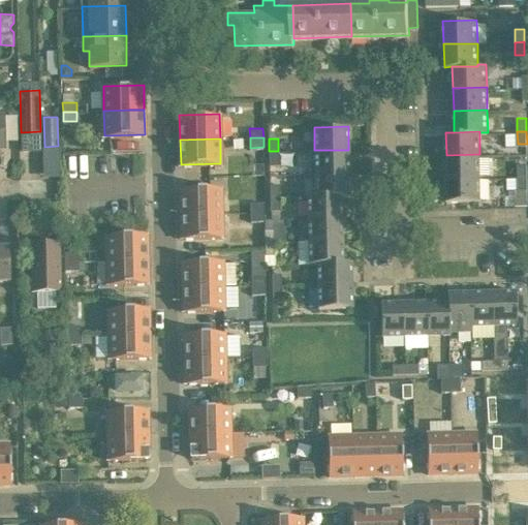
[(349,172),(348,150),(314,150),(315,173),(349,172)]
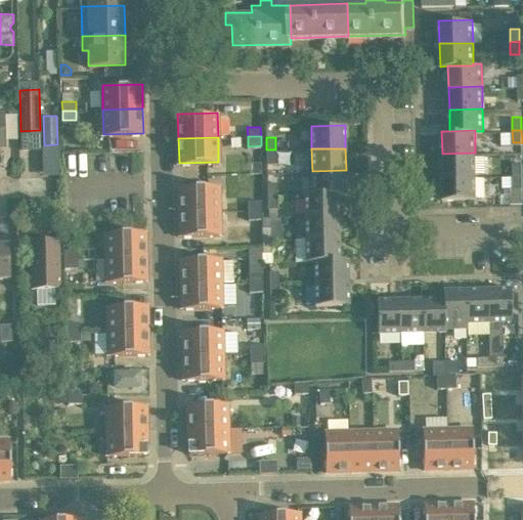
[(276,163),(275,149),(266,149),(267,163),(276,163)]
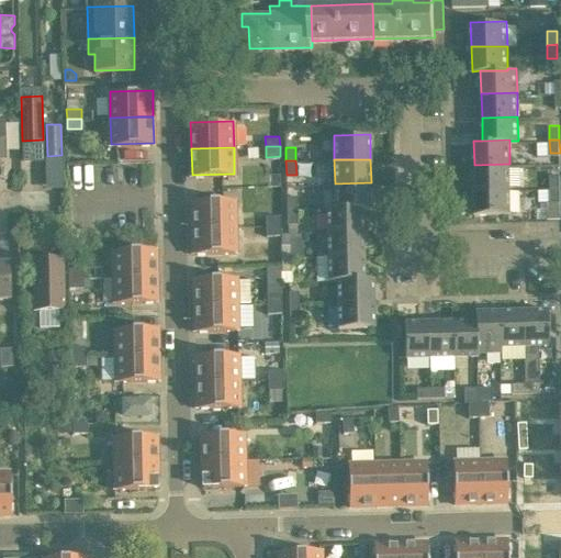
[(511,188),(509,164),(474,165),(474,189),(511,188)]
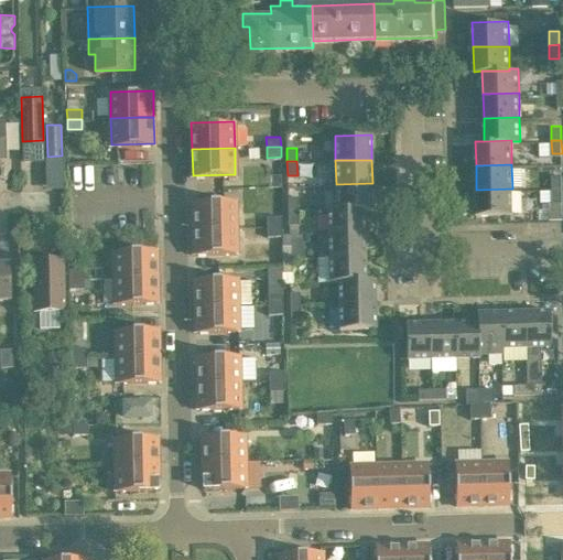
[(552,187),(562,187),(562,173),(552,173),(552,187)]
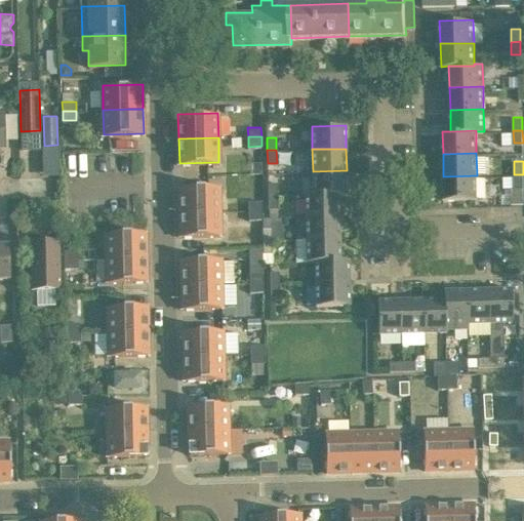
[(347,170),(313,171),(313,193),(338,192),(338,193),(347,193),(347,170)]
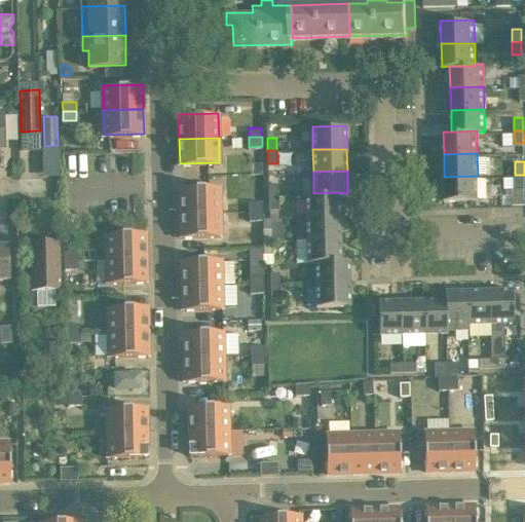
[(524,175),(515,175),(515,188),(513,188),(514,202),(524,203),(524,175)]
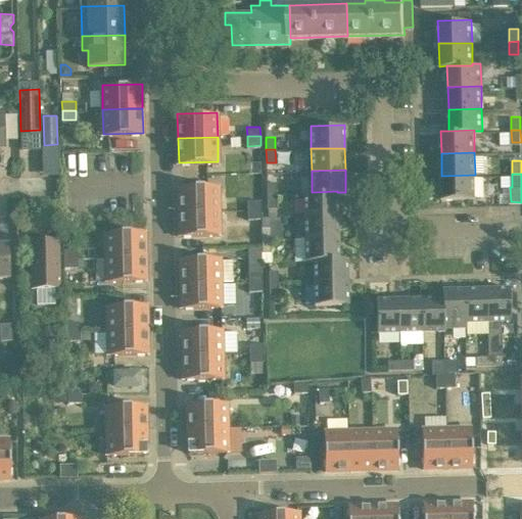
[(475,175),(441,176),(442,198),(475,197),(475,175)]
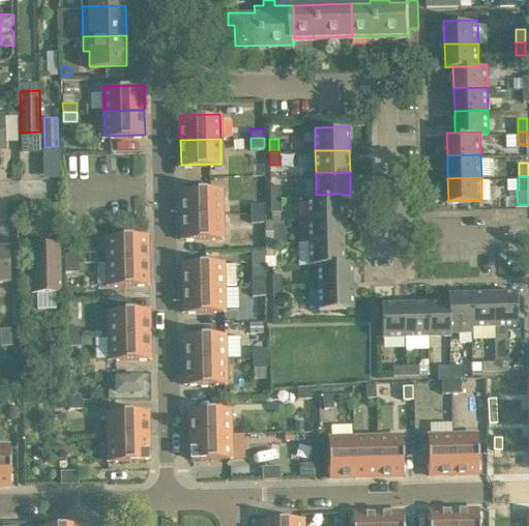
[(270,197),(281,196),(280,183),(270,183),(270,197)]
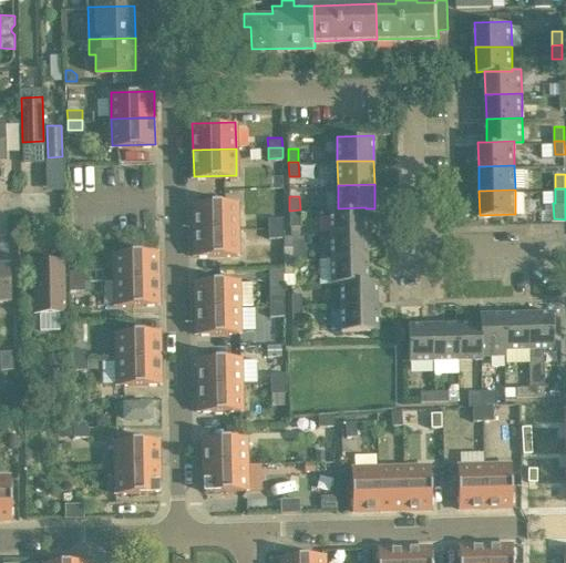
[(202,227),(237,227),(237,201),(194,201),(195,227),(202,227)]
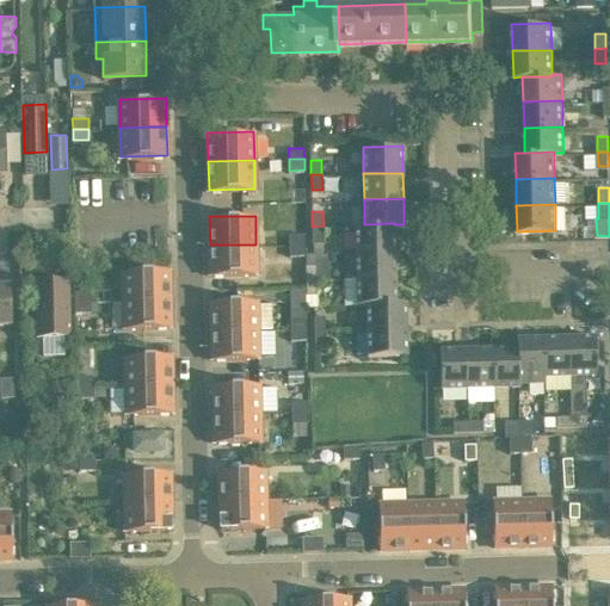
[(394,223),(364,224),(355,224),(356,251),(395,251),(394,224),(394,223)]
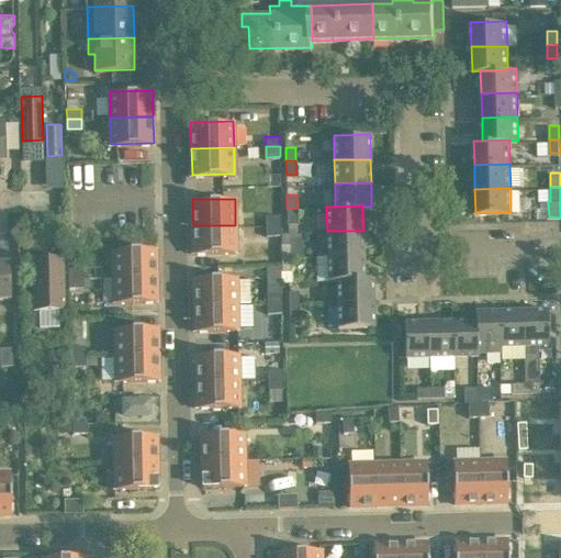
[(298,222),(298,208),(287,209),(288,222),(298,222)]
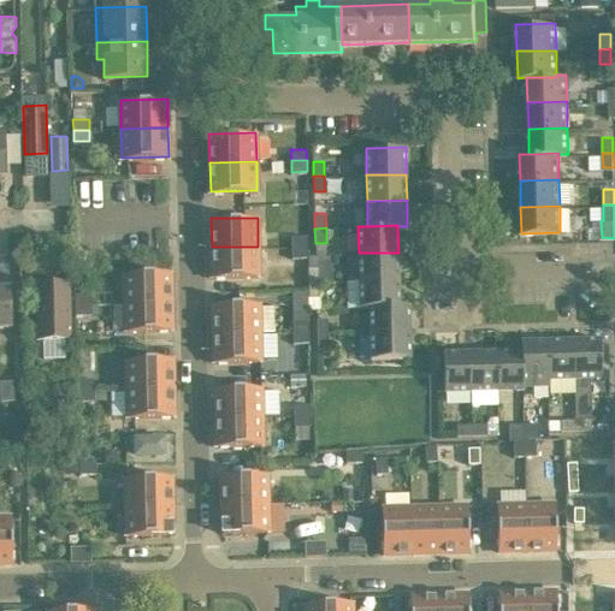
[(308,244),(307,233),(291,235),(291,245),(297,245),(308,244)]
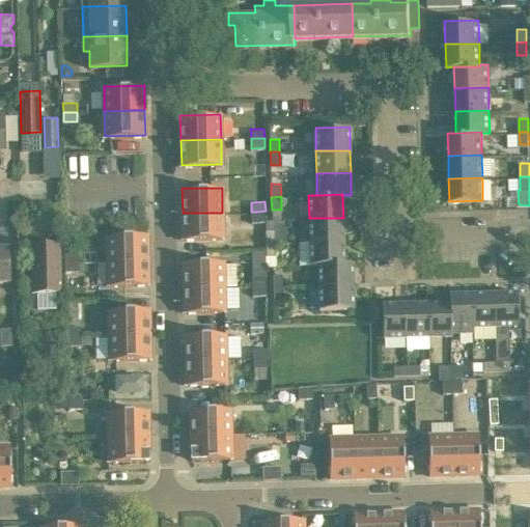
[(266,221),(266,211),(256,212),(251,212),(252,221),(266,221)]
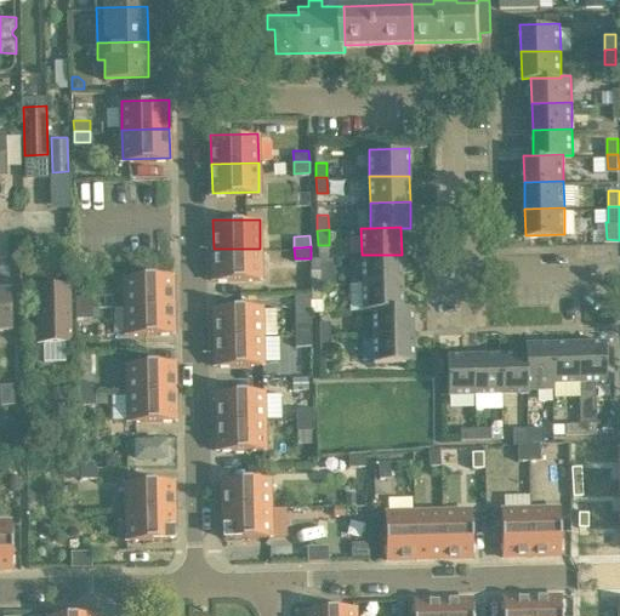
[(261,278),(260,249),(221,249),(214,249),(214,278),(261,278)]
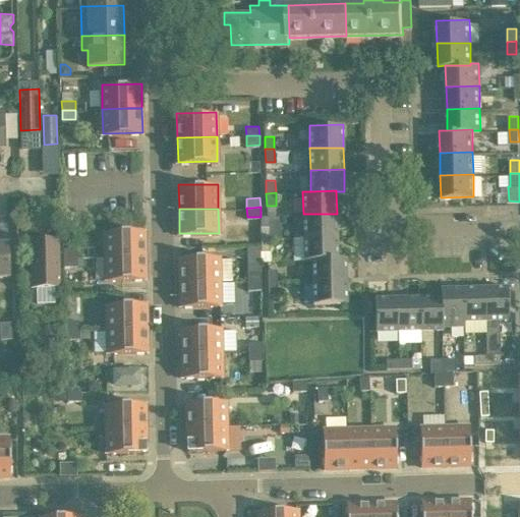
[(337,214),(303,214),(303,236),(337,235),(337,214)]
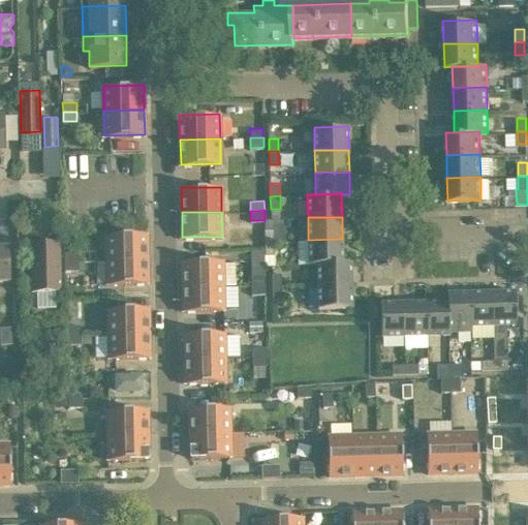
[(265,241),(274,241),(273,227),(264,227),(265,241)]
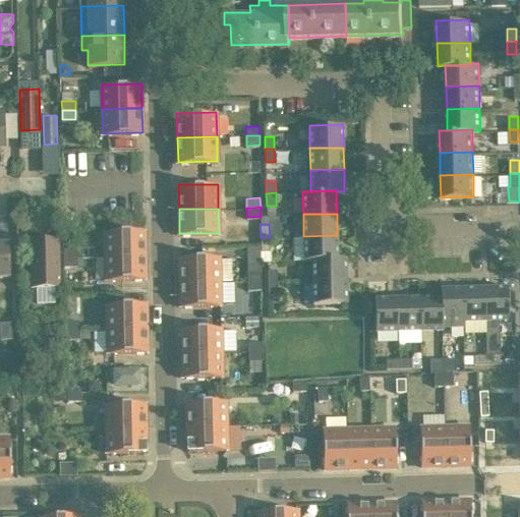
[(145,229),(105,230),(106,254),(133,253),(146,253),(145,229)]
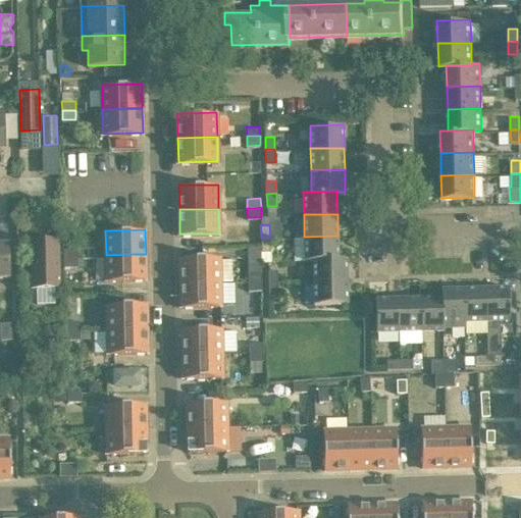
[(337,236),(304,237),(305,259),(313,259),(339,259),(339,257),(337,236)]
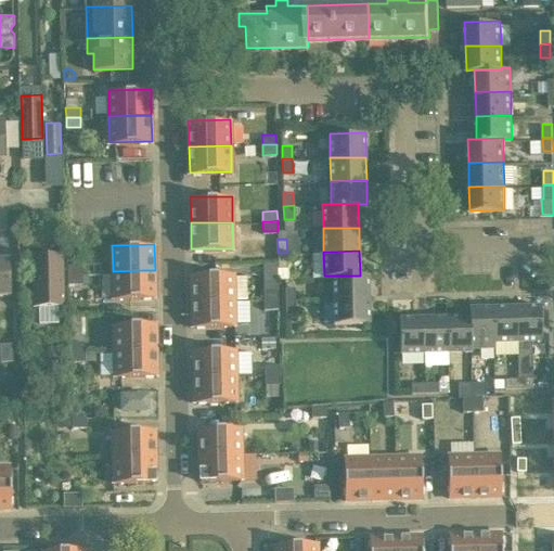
[(33,305),(59,304),(64,304),(63,252),(31,253),(33,305)]
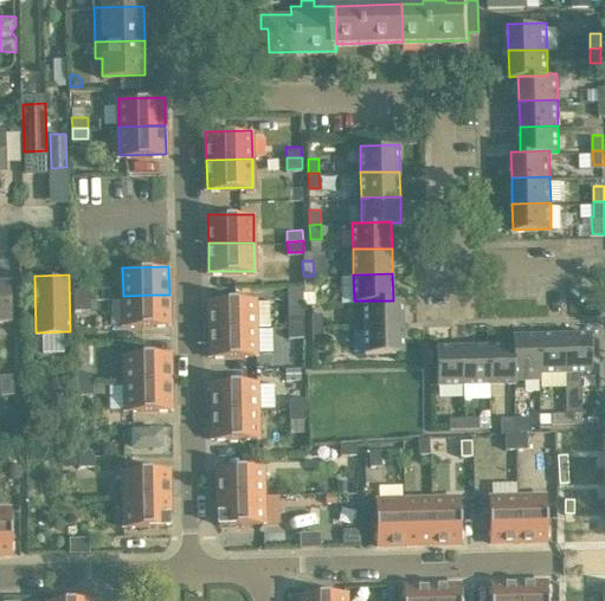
[(314,290),(314,276),(303,276),(303,291),(314,290)]
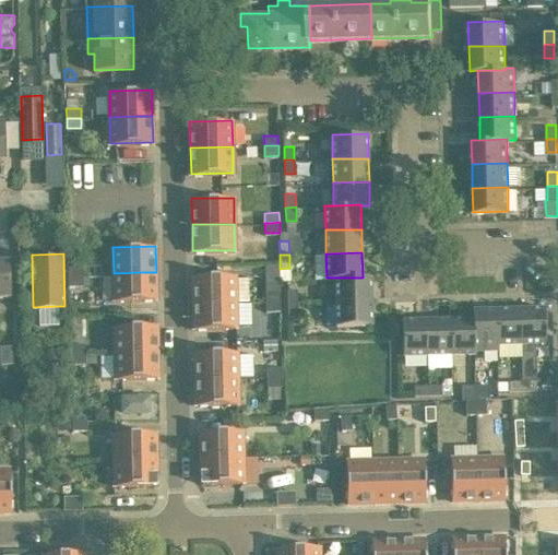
[(10,258),(0,258),(0,295),(11,295),(10,258)]
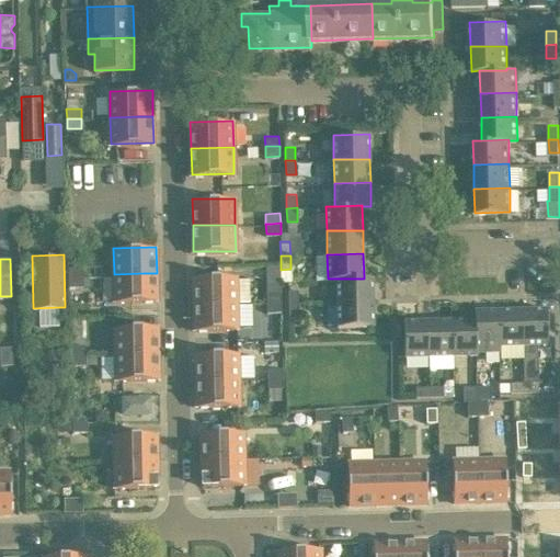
[(266,264),(266,280),(281,279),(280,263),(266,264)]
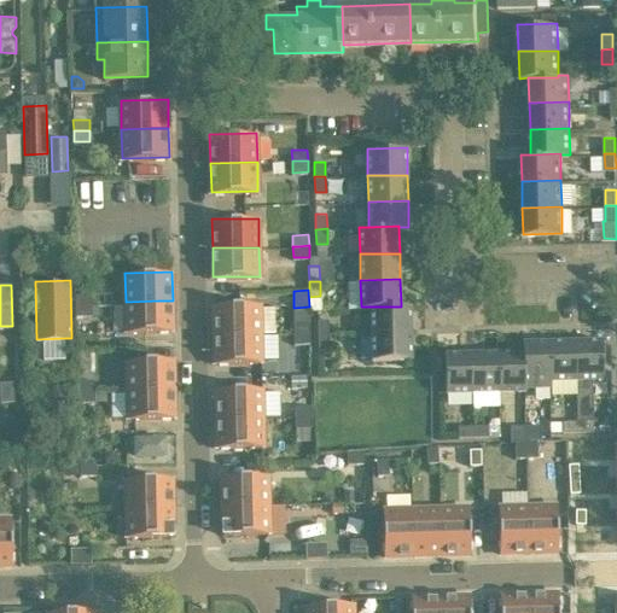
[(76,303),(92,303),(92,292),(76,292),(76,303)]
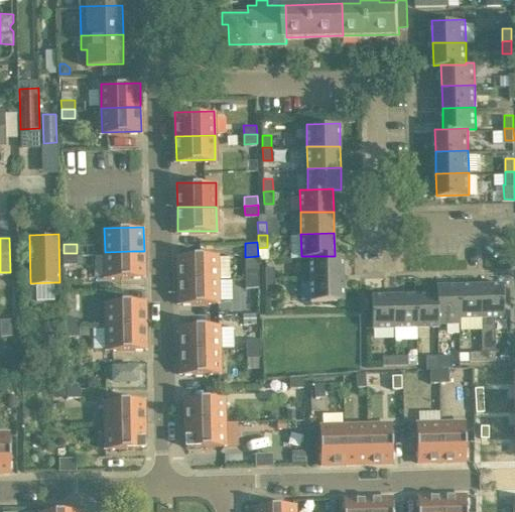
[(132,251),(105,252),(105,276),(144,275),(144,254),(144,251),(132,251)]
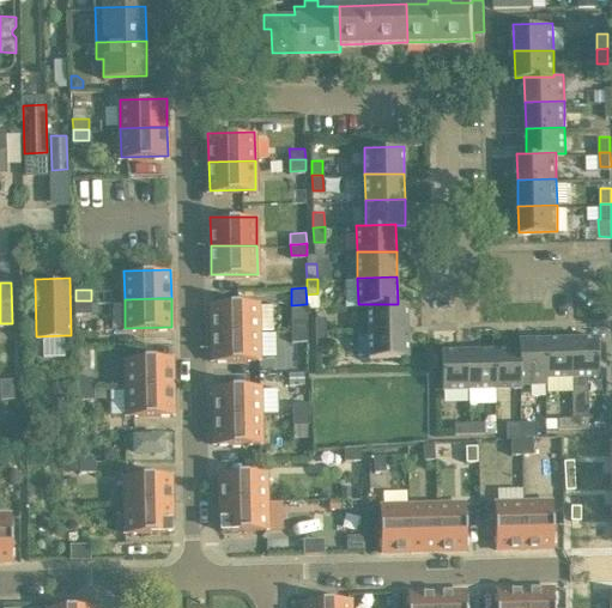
[(91,311),(91,301),(76,301),(76,311),(91,311)]
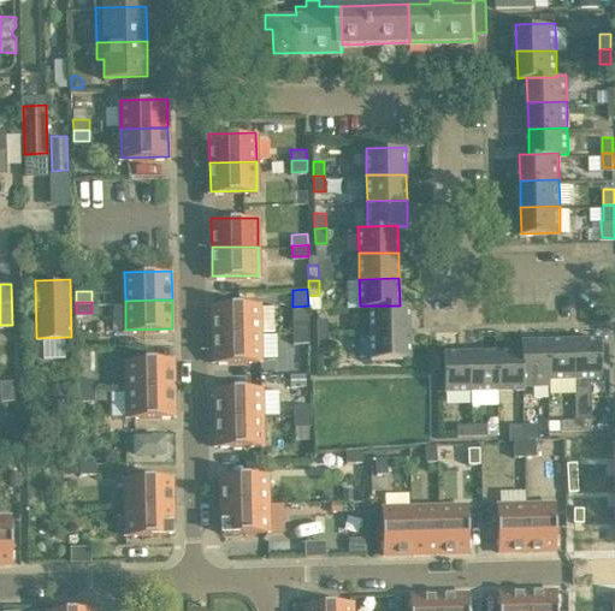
[(213,332),(260,331),(260,302),(213,303),(213,332)]
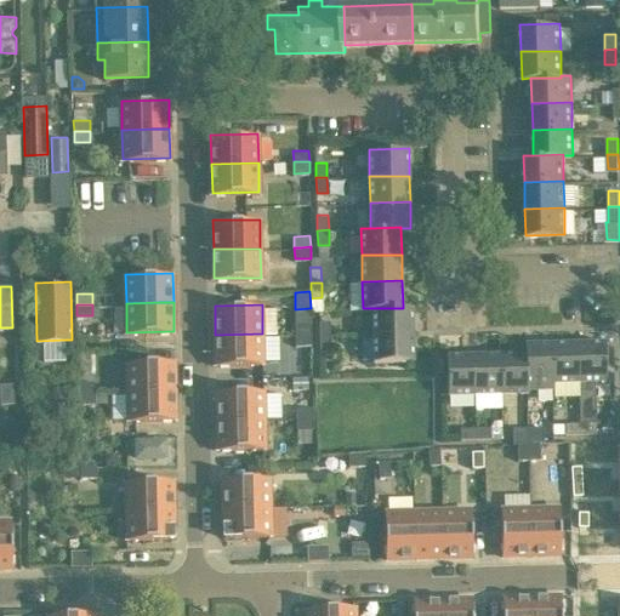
[(413,306),(403,306),(403,308),(373,308),(373,334),(413,332),(413,306)]
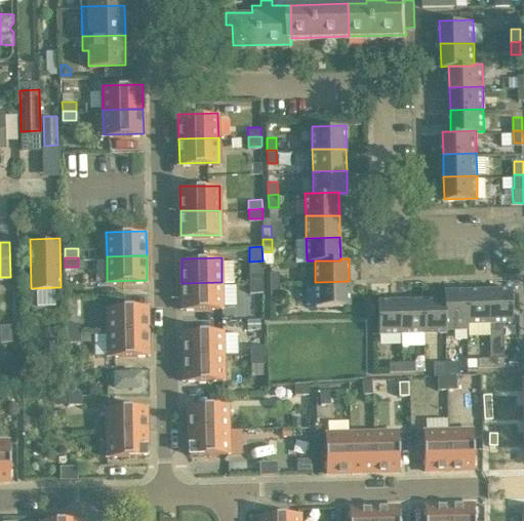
[(270,283),(279,283),(279,270),(270,270),(270,283)]
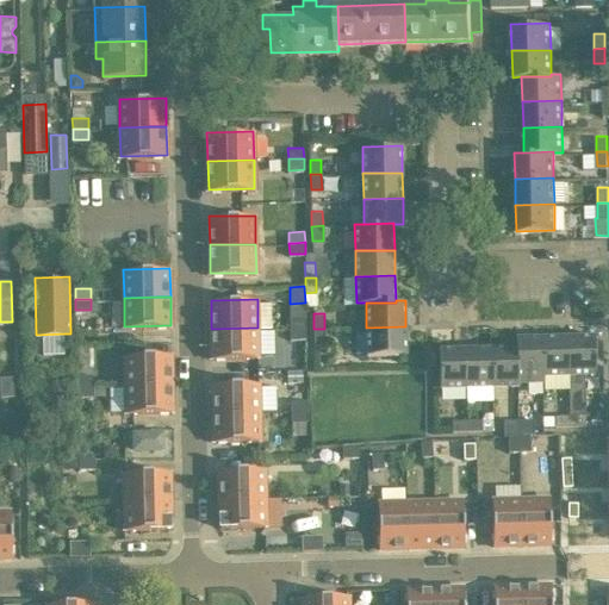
[(291,328),(306,326),(305,316),(290,317),(291,328)]
